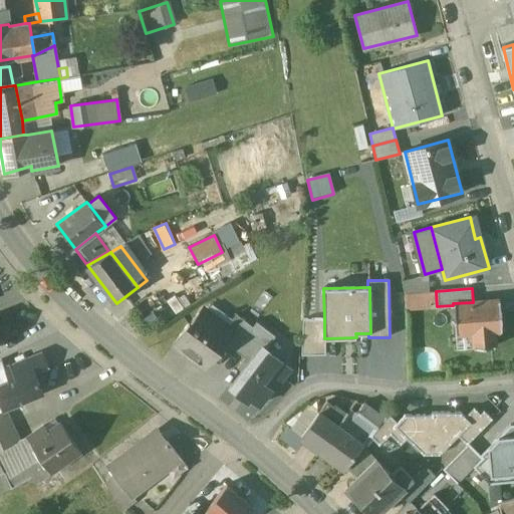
[(473,302),(453,303),(453,305),(455,334),(473,332),(475,348),(495,346),(494,331),(502,330),(501,322),(502,322),(501,308),(500,308),(500,300),(473,302)]
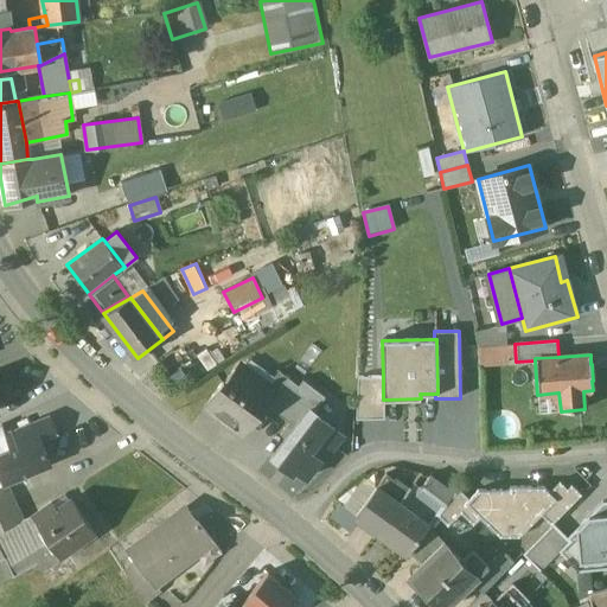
[(229,385),(223,382),(205,406),(243,434),(266,403),(275,390),(268,385),(243,366),(229,385)]
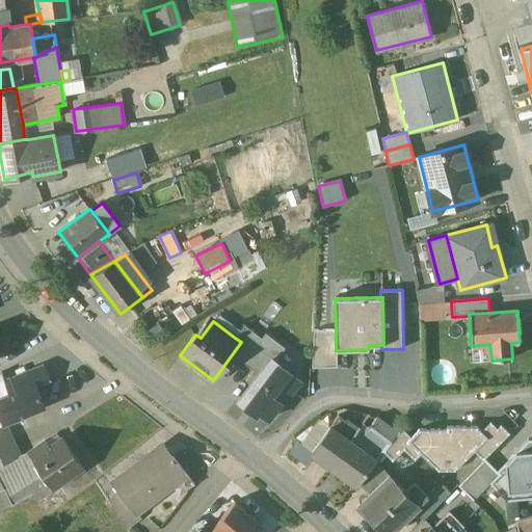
[(262,338),(244,324),(235,338),(241,342),(233,353),(244,361),(262,338)]
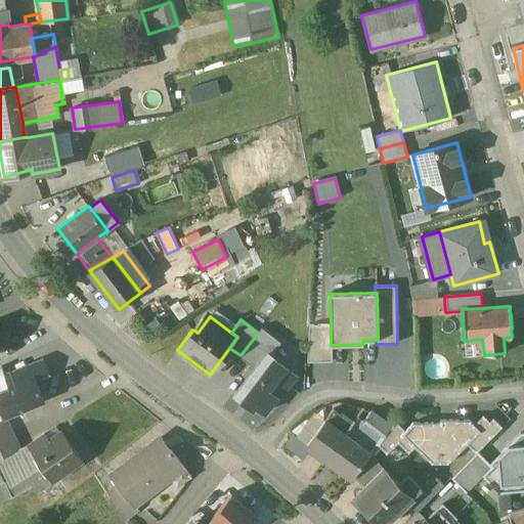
[(331,325),(309,325),(307,362),(332,362),(332,345),(331,345),(331,325)]
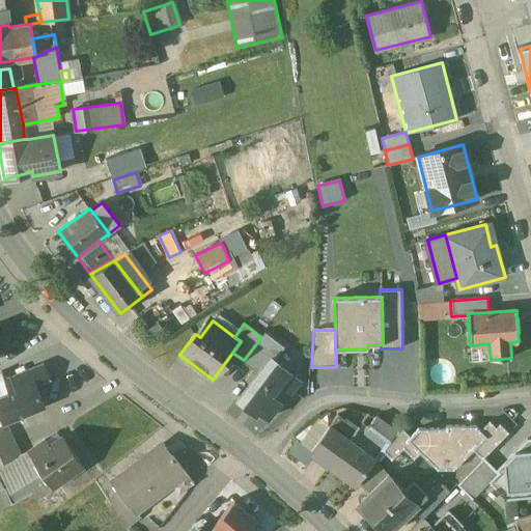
[(261,337),(244,360),(254,368),(246,380),(251,384),(272,358),(275,361),(285,347),(264,332),(261,337)]
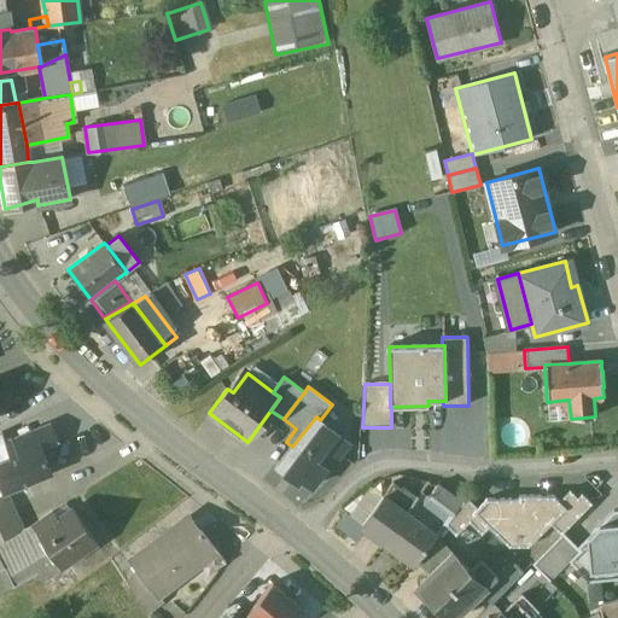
[(320,420),(316,417),(292,447),(278,466),(312,493),(350,443),(320,420)]
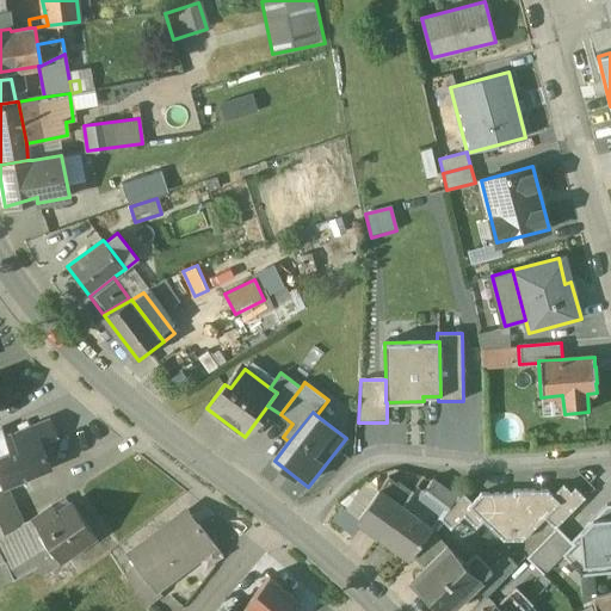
[(49,421),(11,438),(16,451),(38,442),(39,445),(55,438),(49,421)]
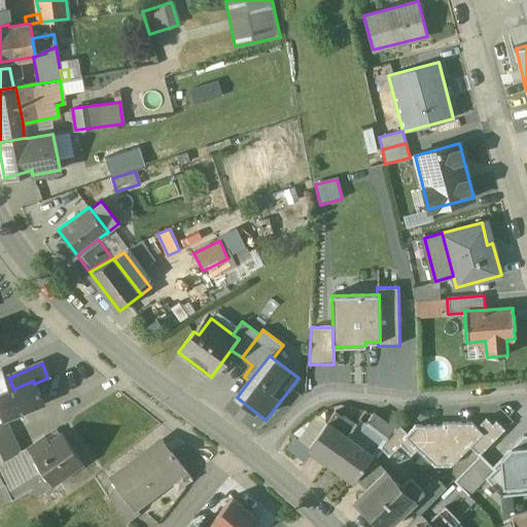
[(9,378),(4,380),(7,391),(13,389),(9,378)]
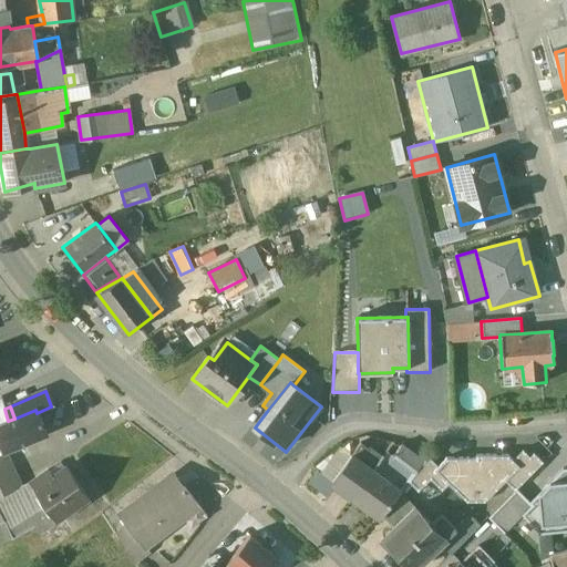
[(8,421),(0,424),(0,443),(4,454),(47,436),(37,413),(35,410),(14,419),(8,421)]
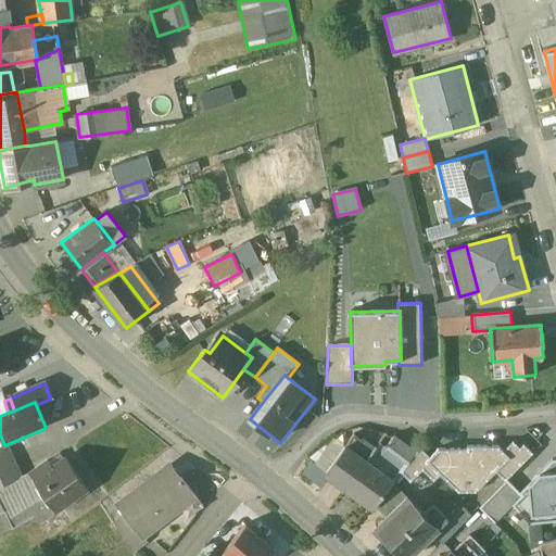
[(363,433),(356,429),(344,447),(356,455),(369,438),(363,433)]
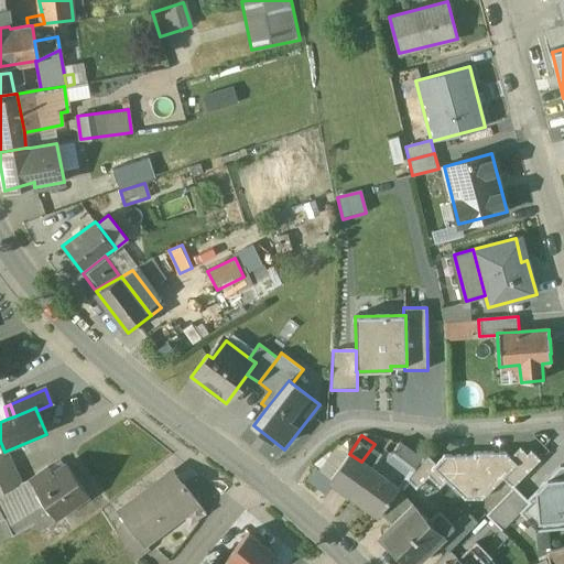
[(420,458),(400,443),(383,464),(403,479),(404,478),(420,458)]
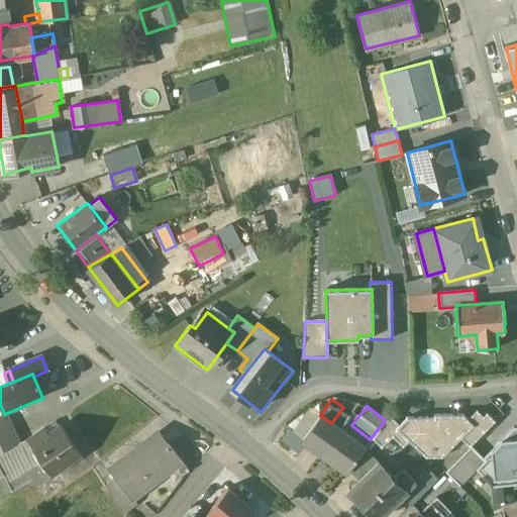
[(462,438),(471,446),(492,426),(477,411),(469,419),(475,426),(462,438)]
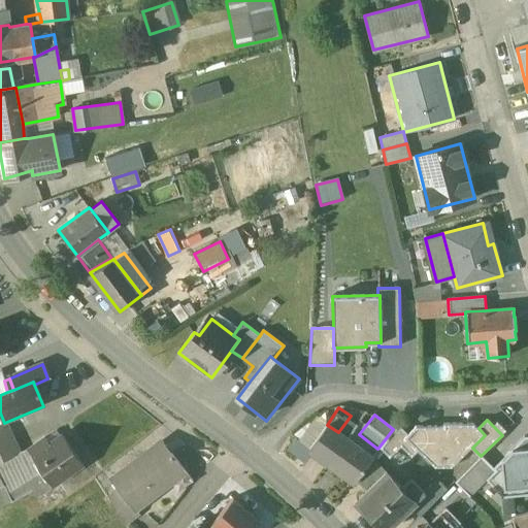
[(4,424),(0,425),(0,461),(18,453),(4,424)]
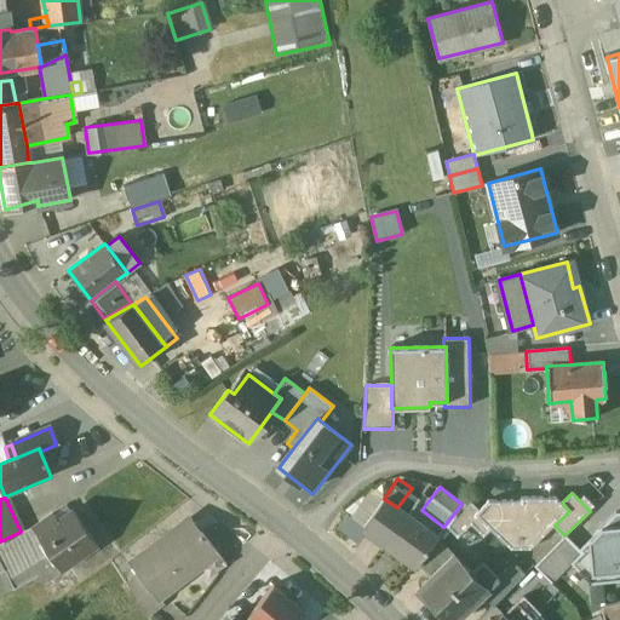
[(466,498),(445,526),(458,538),(471,524),(469,521),(476,514),(480,510),(466,498)]
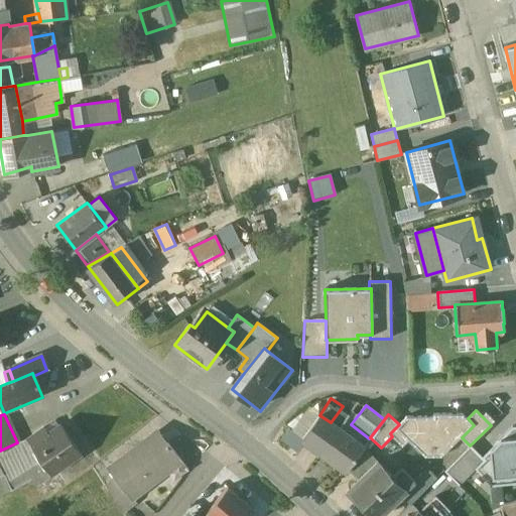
[(424,457),(434,457),(433,414),(406,414),(399,424),(396,428),(408,440),(424,457)]
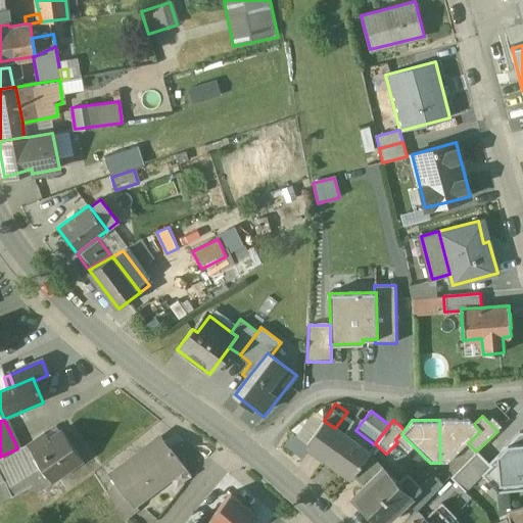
[(469,420),(439,420),(440,463),(447,463),(468,443),(480,431),(474,424),(469,420)]
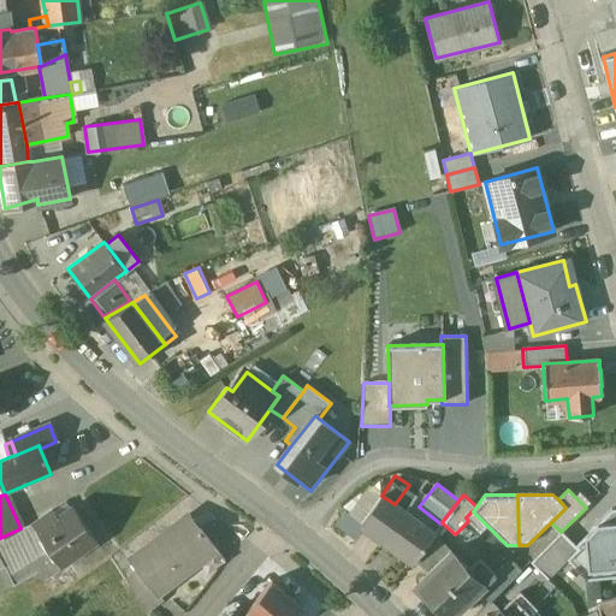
[(395,504),(381,496),(360,526),(384,543),(404,511),(395,504)]
